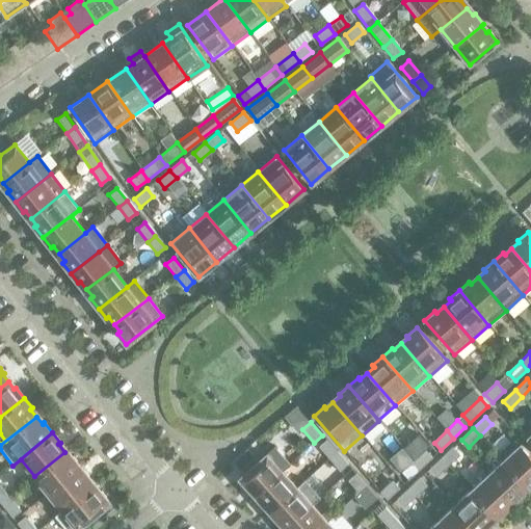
[(337,453),(325,441),(318,448),(328,459),(337,453)]
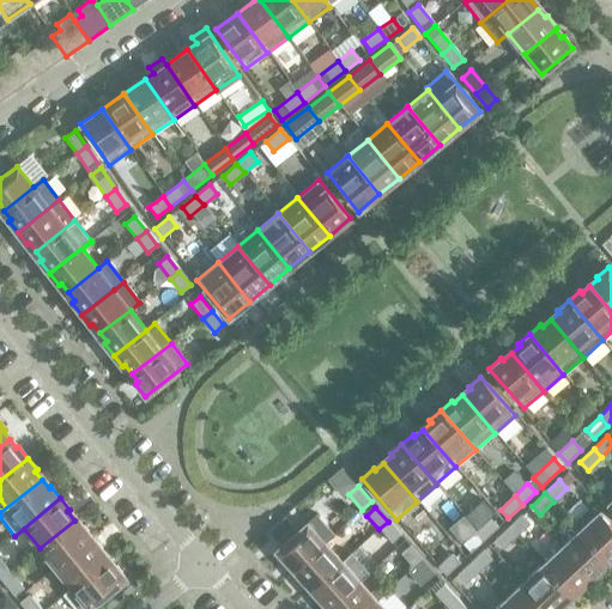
[(611,524),(600,512),(580,531),(607,560),(611,555),(611,524)]
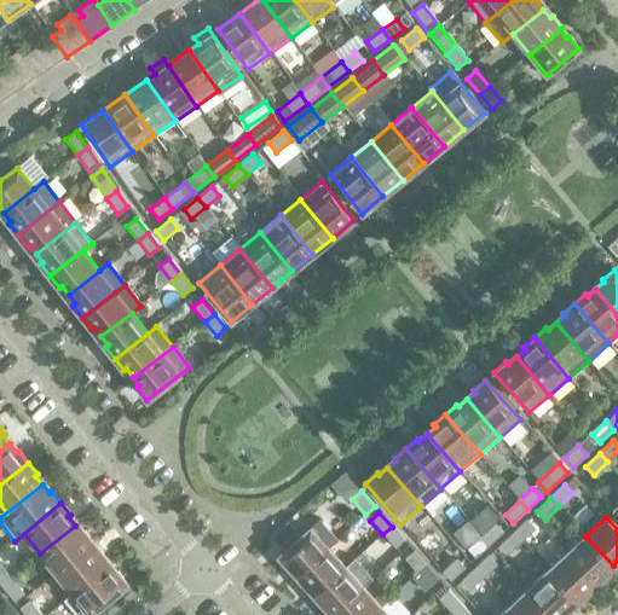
[(310,528),(278,556),(289,568),(292,566),(298,573),(296,575),(296,576),(328,549),(336,540),(318,520),(310,528)]
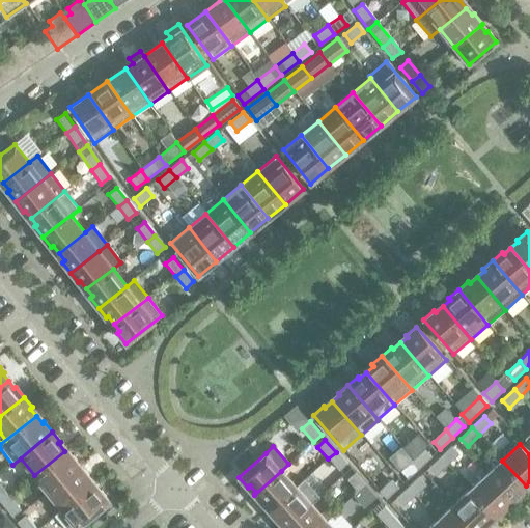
[(446,466),(458,454),(451,447),(439,459),(446,466)]
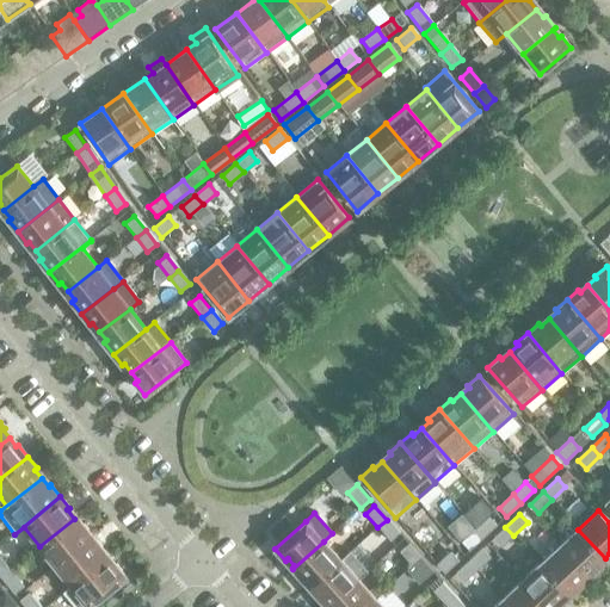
[(482,538),(495,526),(487,518),(475,530),(482,538)]
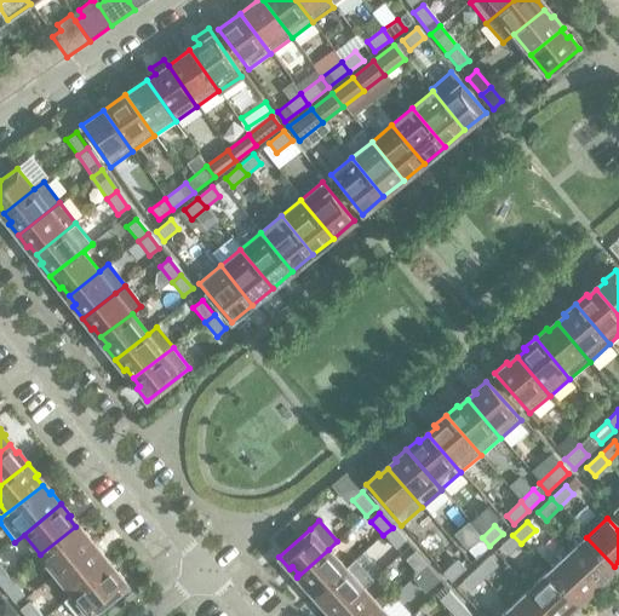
[(75,527),(40,554),(57,575),(95,545),(85,533),(82,534),(75,527)]
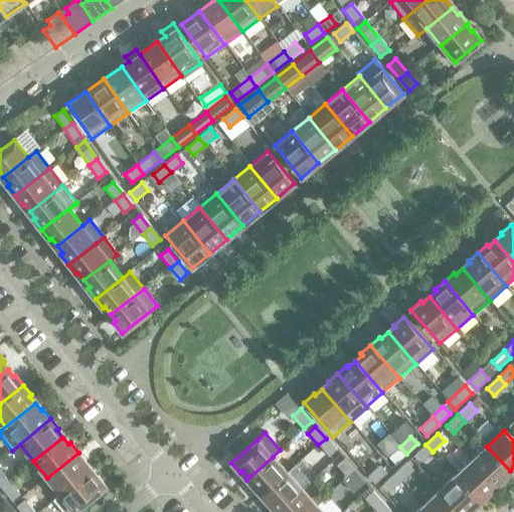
[(336,450),(326,439),(318,445),(328,456),(336,450)]
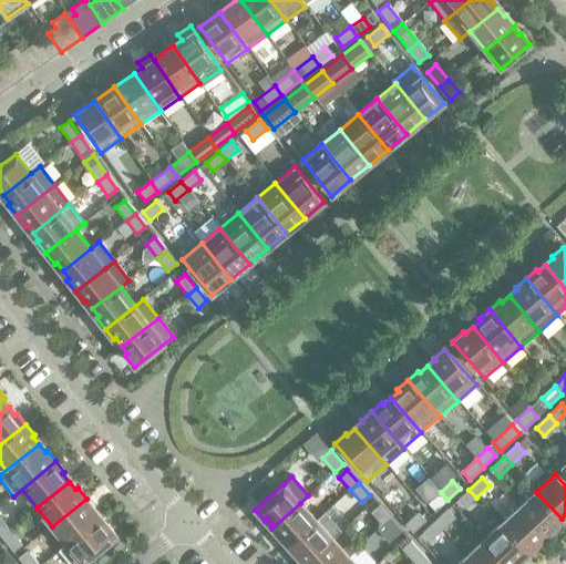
[(464,510),(476,498),(469,490),(456,502),(464,510)]
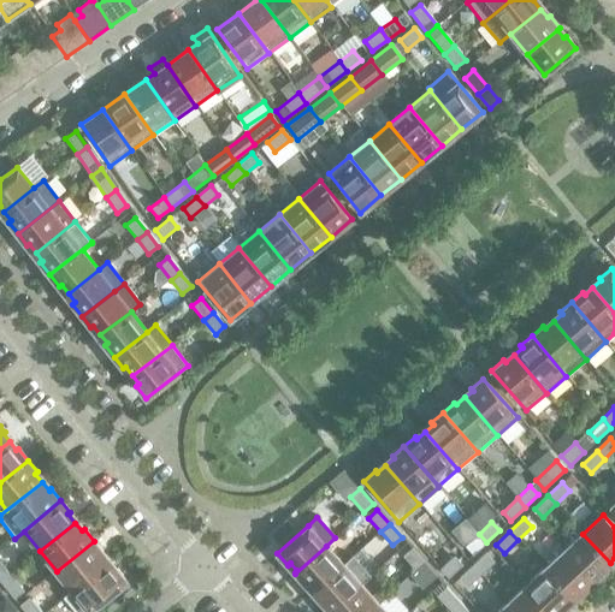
[(473,557),(486,542),(479,534),(465,547),(473,557)]
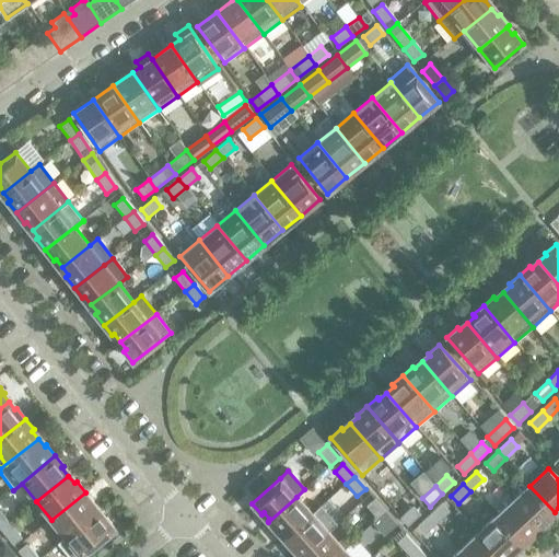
[(555,512),(530,486),(512,502),(539,530),(549,521),(548,519),(555,512)]
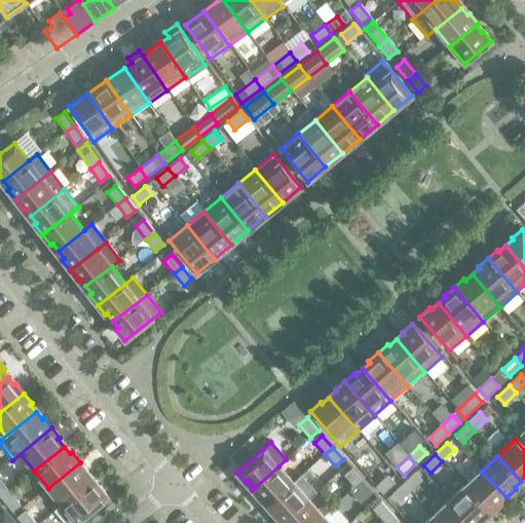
[(80,462),(48,488),(62,505),(53,511),(54,512),(92,481),(86,474),(87,472),(80,462)]
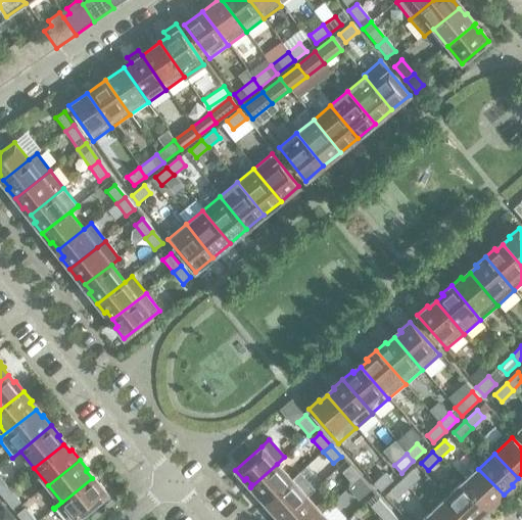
[(277,464),(250,487),(259,497),(261,494),(268,502),(291,480),(277,464)]
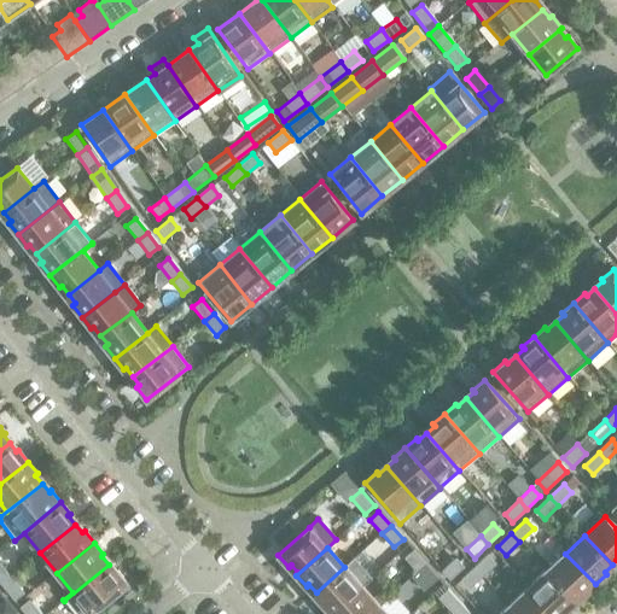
[(425,565),(412,550),(403,559),(417,573),(425,565)]
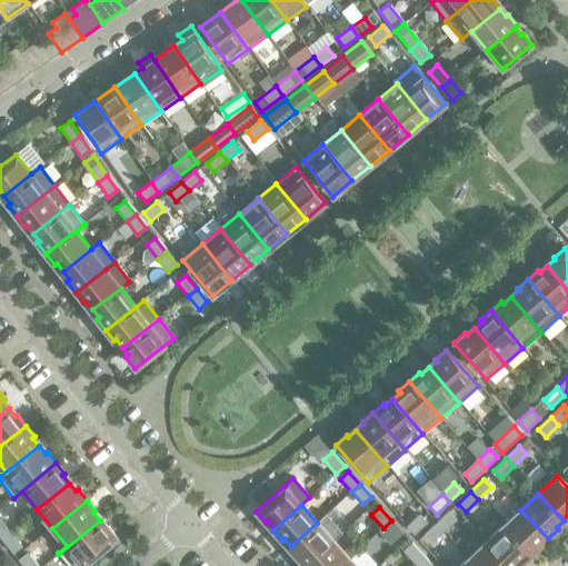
[(548,538),(520,510),(502,527),(528,554),(536,546),(538,548),(548,538)]
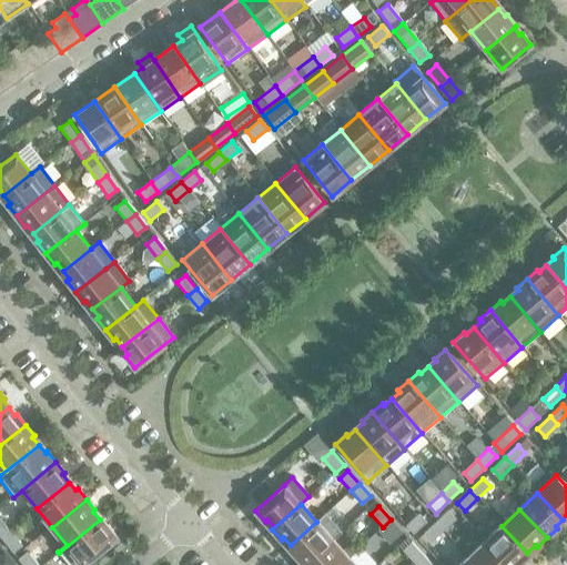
[(443,531),(455,518),(448,511),(435,523),(443,531)]
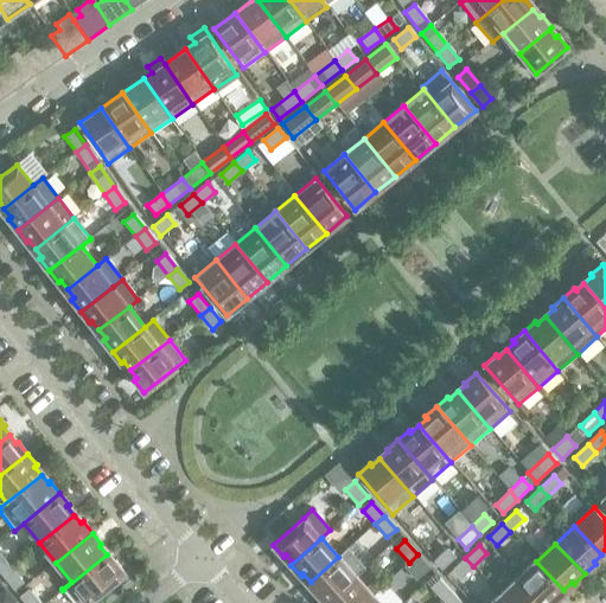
[(338,557),(311,582),(318,590),(316,591),(324,602),(326,602),(356,576),(364,568),(348,549),(338,557)]
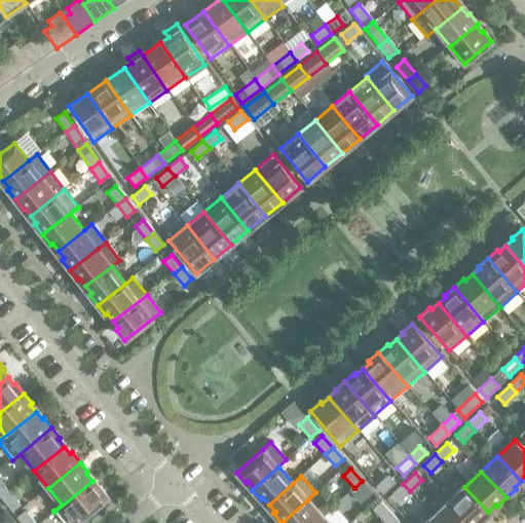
[(381,495),(395,484),(387,476),(375,487),(381,495)]
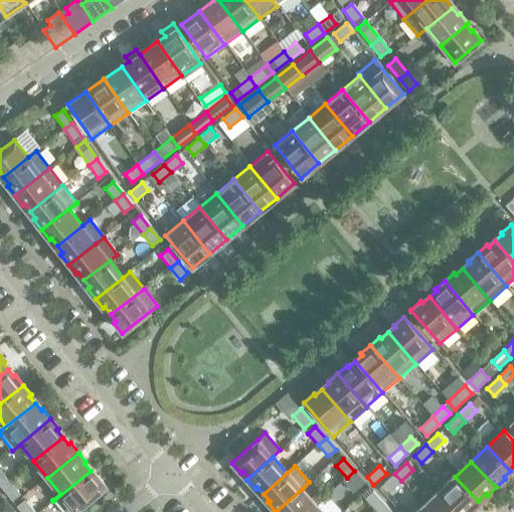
[(8,482),(0,471),(0,487),(1,488),(8,482)]
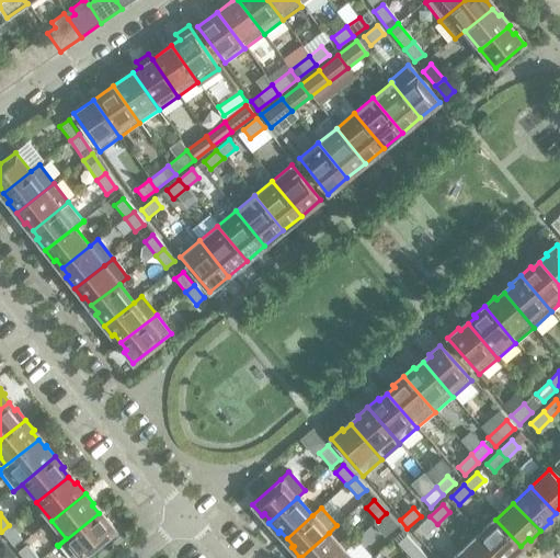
[(99,513),(58,546),(67,557),(81,557),(115,531),(106,519),(104,521),(99,513)]
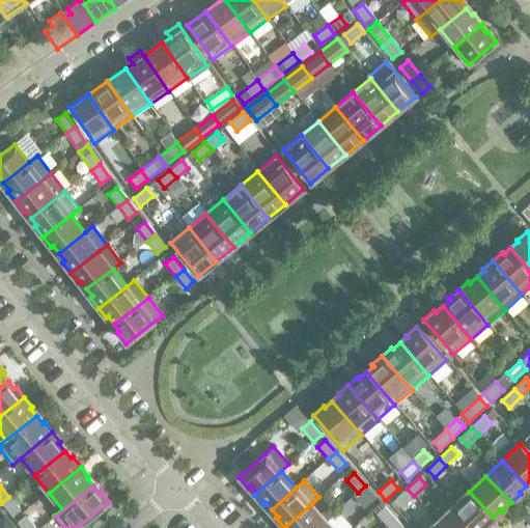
[(374,497),(365,485),(358,493),(367,503),(374,497)]
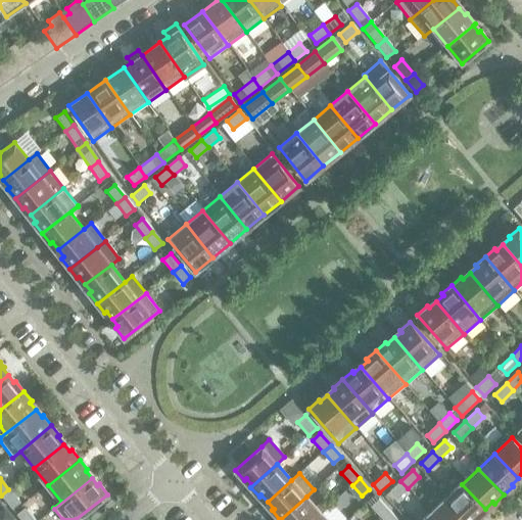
[(396,500),(408,488),(400,481),(389,492),(396,500)]
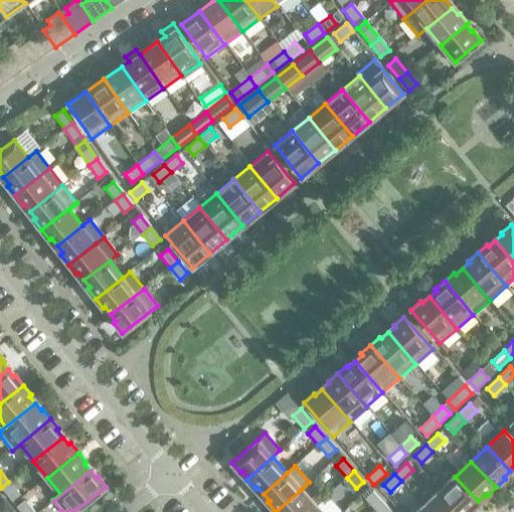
[(478,501),(455,477),(439,491),(459,511),(470,511),(474,508),(472,506),(478,501)]
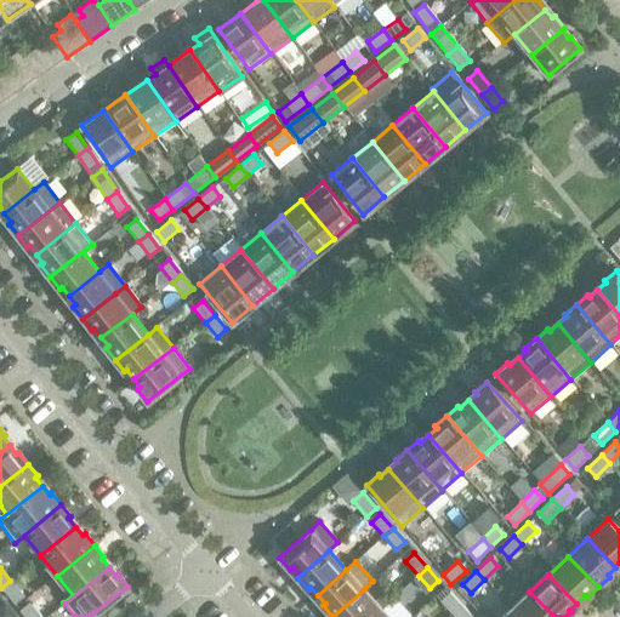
[(23,598),(10,581),(1,588),(15,605),(23,598)]
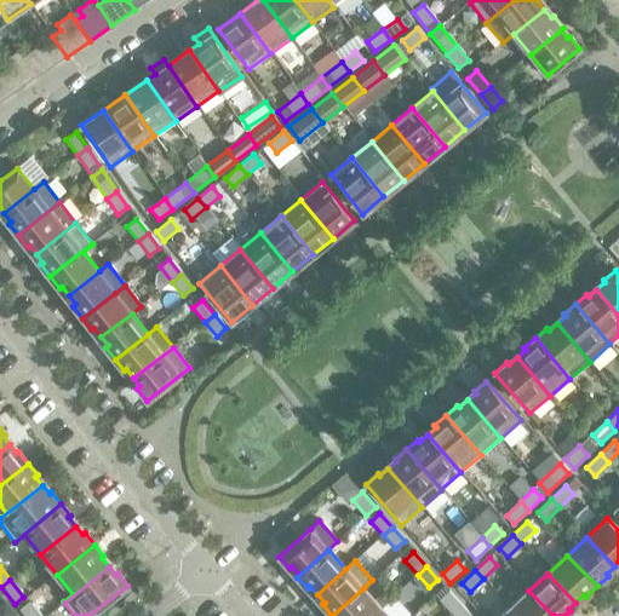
[(364,588),(333,615),(372,615),(380,608),(364,588)]
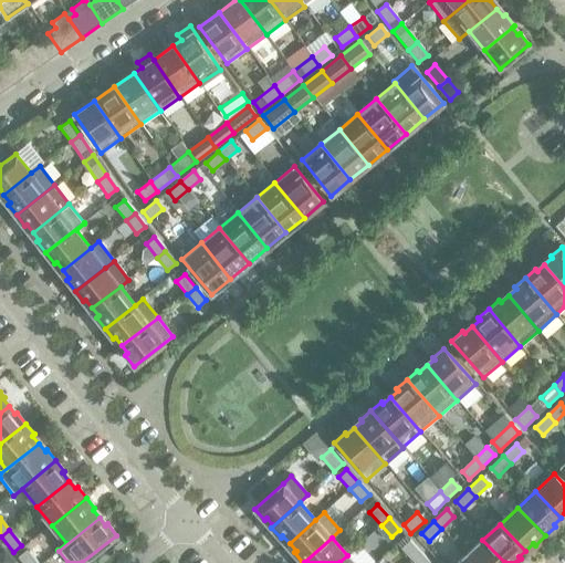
[(504,562),(482,540),(466,556),(471,562),(504,562)]
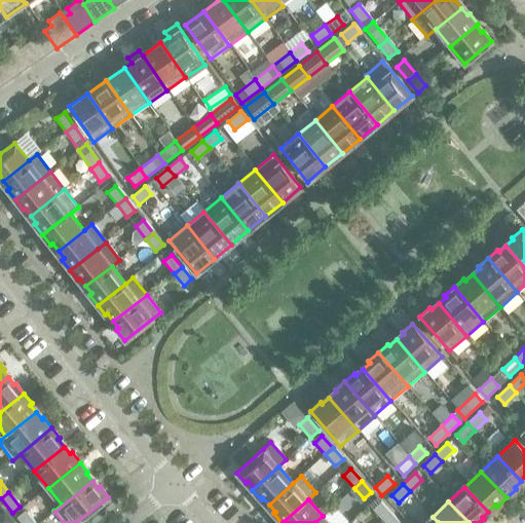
[(390,515),(380,502),(373,510),(383,521),(390,515)]
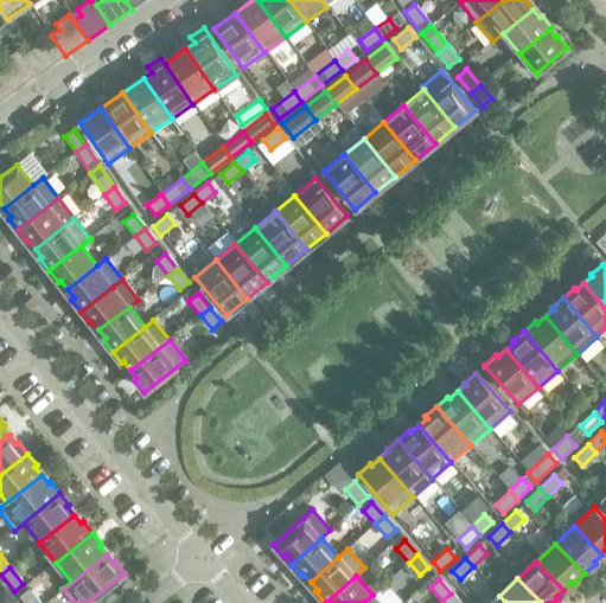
[(38,602),(27,589),(19,596),(24,602),(38,602)]
